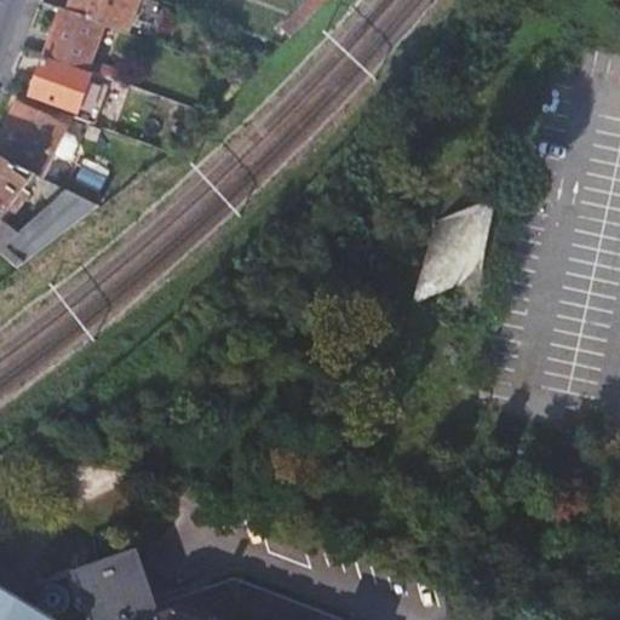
[(127,33),(138,0),(73,0),(69,11),(103,23),(127,33)]
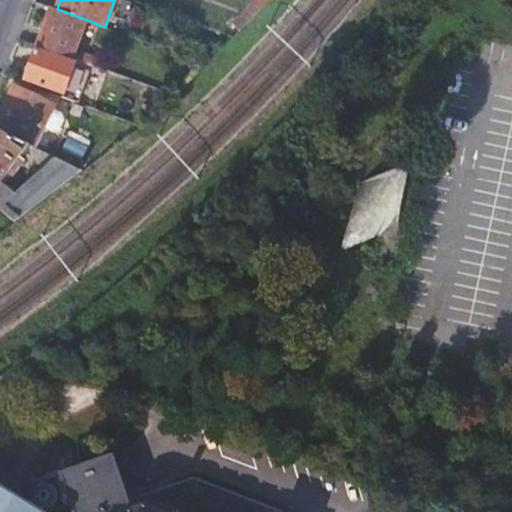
[(273,0),(252,0),(256,3),(248,11),(256,19),(273,0)]
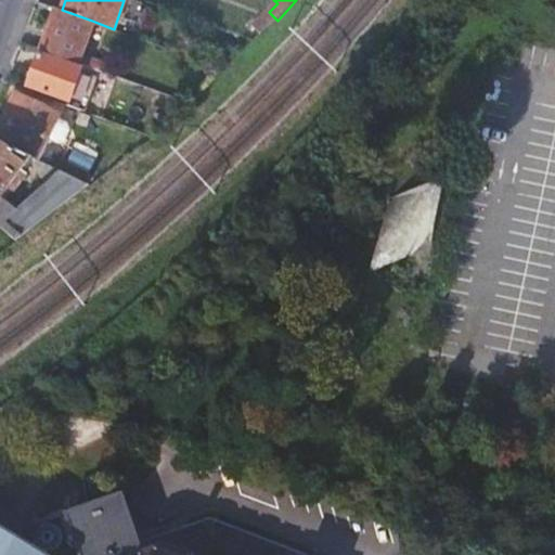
[(42,49),(111,74),(114,66),(80,53),(92,21),(62,10),(56,8),(42,49)]
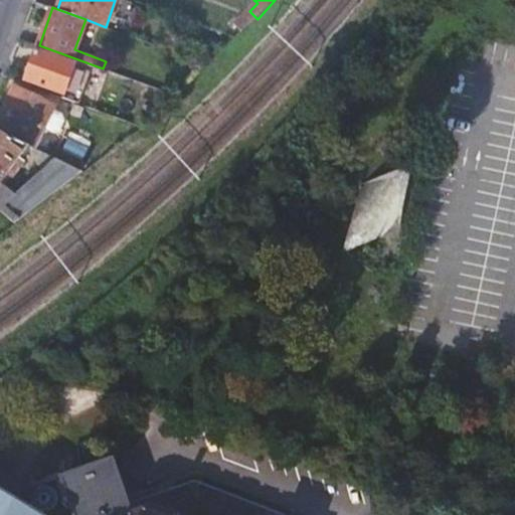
[(244,31),(258,19),(249,11),(236,24),(244,31)]
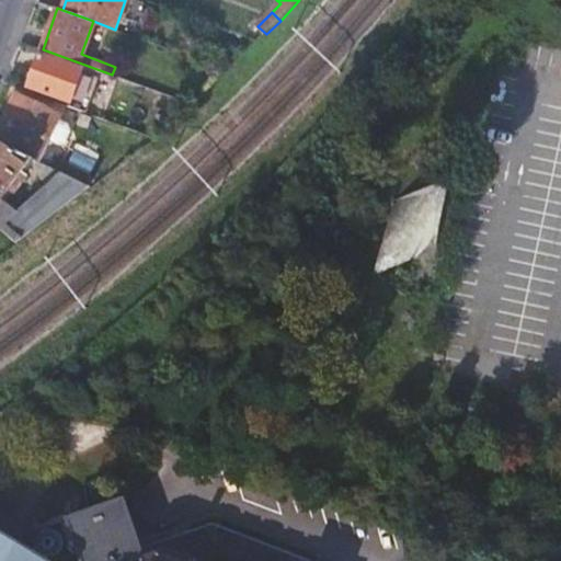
[(70,101),(82,68),(41,54),(29,86),(70,101)]
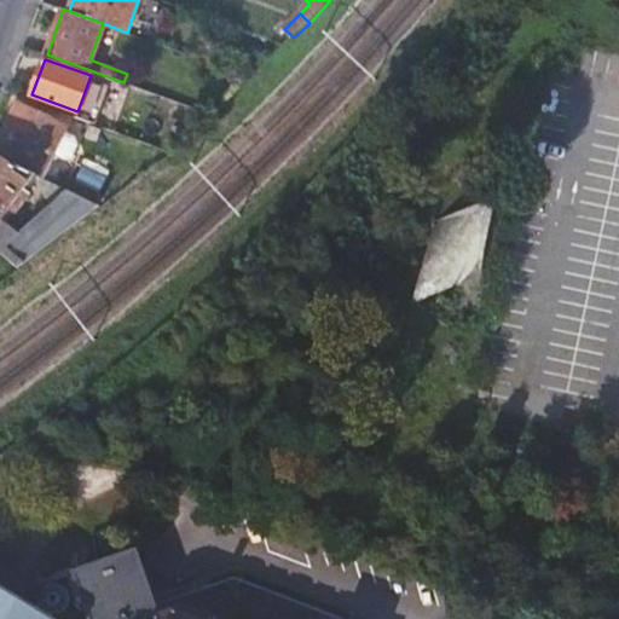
[(244,87),(253,77),(235,71),(231,82),(244,87)]
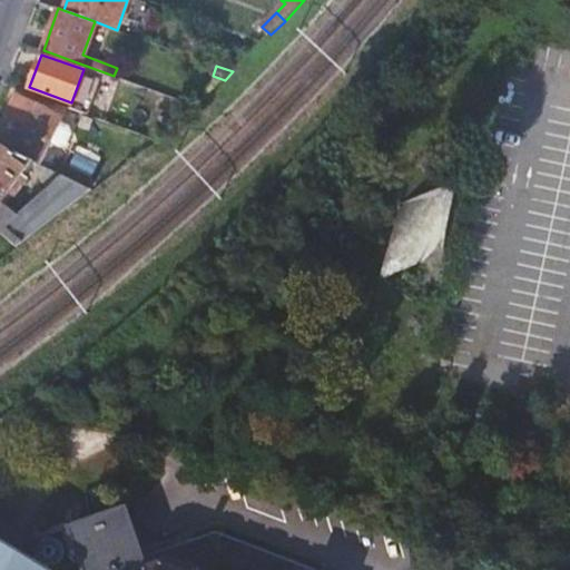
[(17,95),(0,127),(0,146),(39,165),(50,143),(60,120),(62,117),(17,95)]
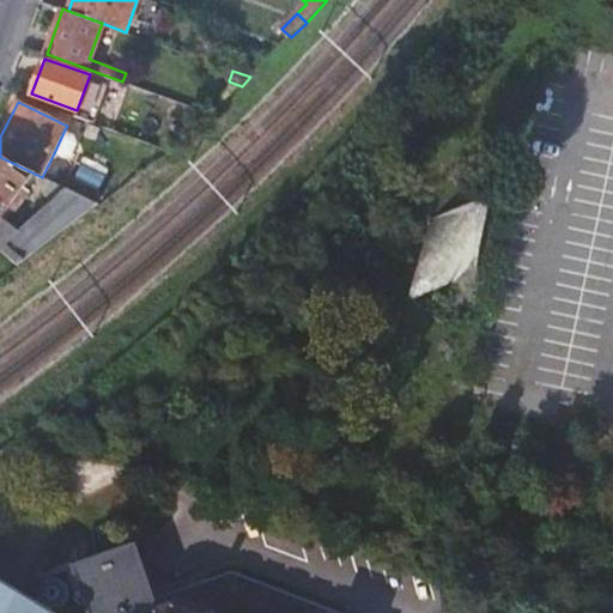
[(77,135),(65,129),(54,153),(65,158),(73,156),(79,145),(77,135)]
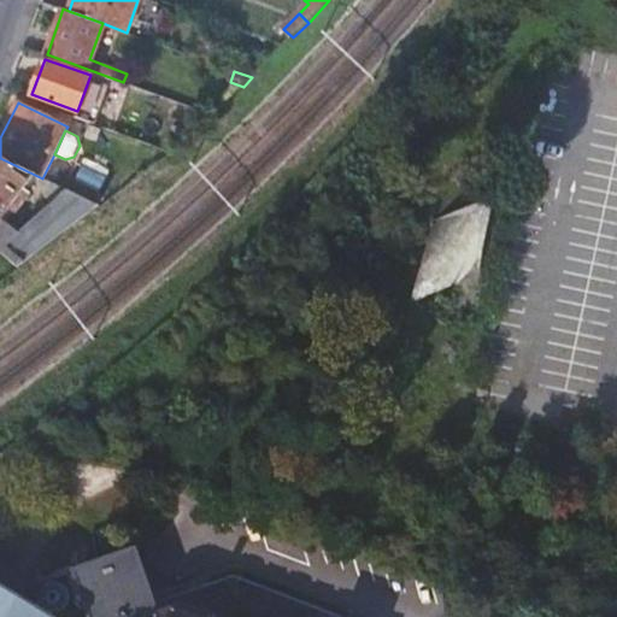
[(42,178),(0,158),(0,250),(19,266),(99,205),(94,203),(60,187),(42,178)]
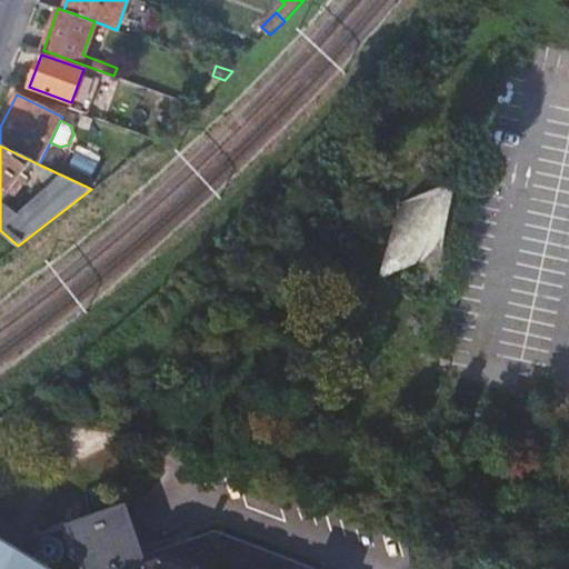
[(56,172),(87,187),(92,178),(67,165),(56,172)]
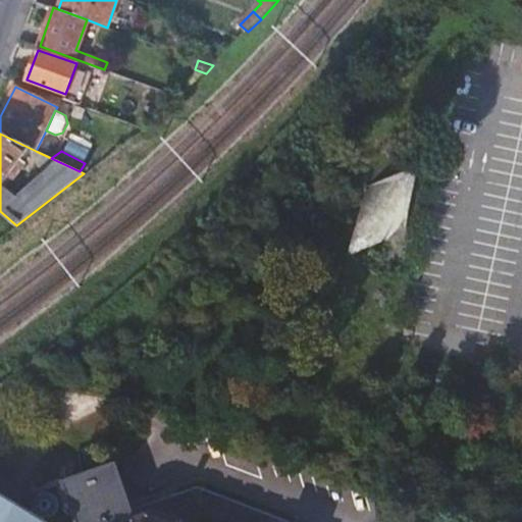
[(368,186),(359,244),(404,233),(416,174),(368,186)]
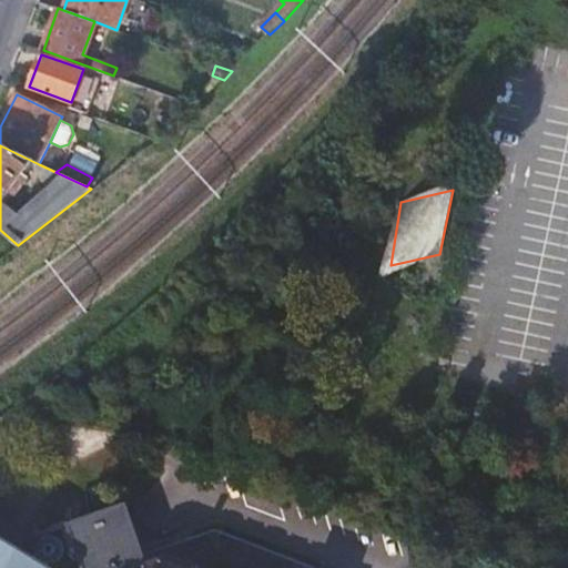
[(69,523),(83,565),(143,547),(128,503),(69,523)]
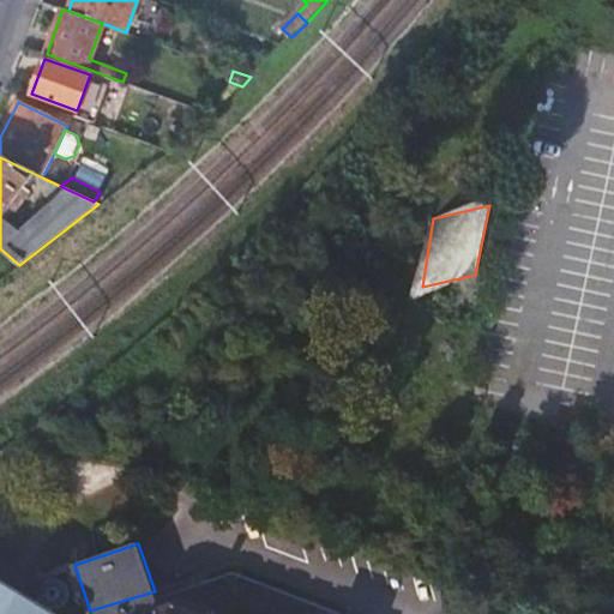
[(90,613),(338,613),(232,572),(157,597),(155,591),(90,611),(90,613)]
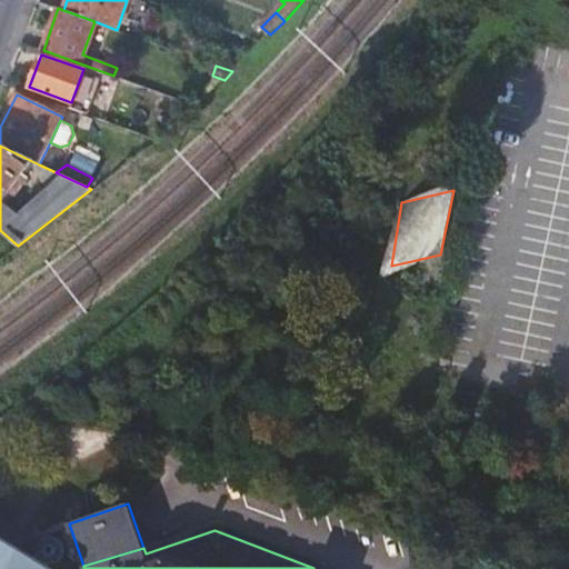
[(29,568),(0,551),(0,568),(29,568)]
